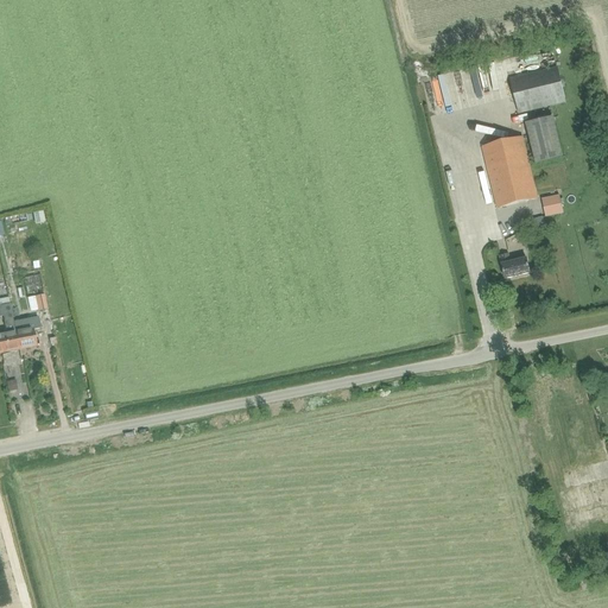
[(517,114),(564,102),(556,67),(508,78),(517,114)]
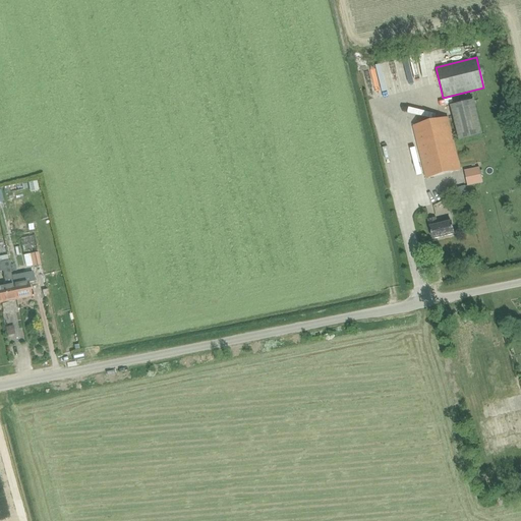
[(382,94),(397,91),(391,63),(364,69),(367,84),(379,82),(382,94)]
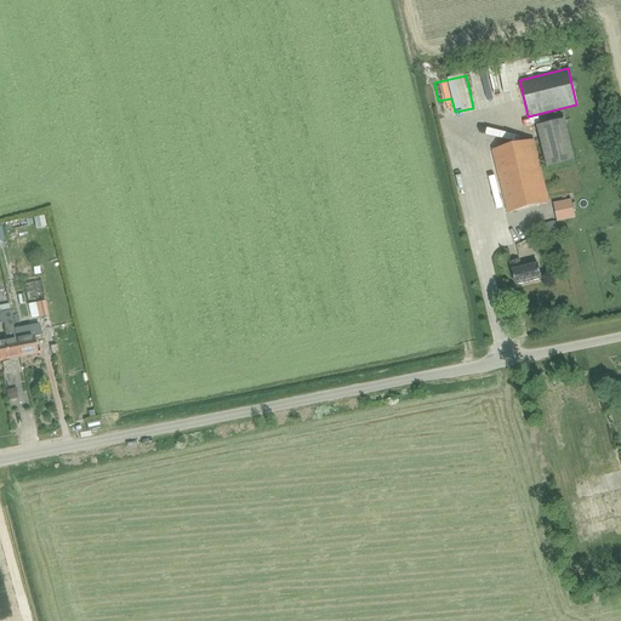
[(536,126),(546,166),(573,160),(563,120),(536,126)]
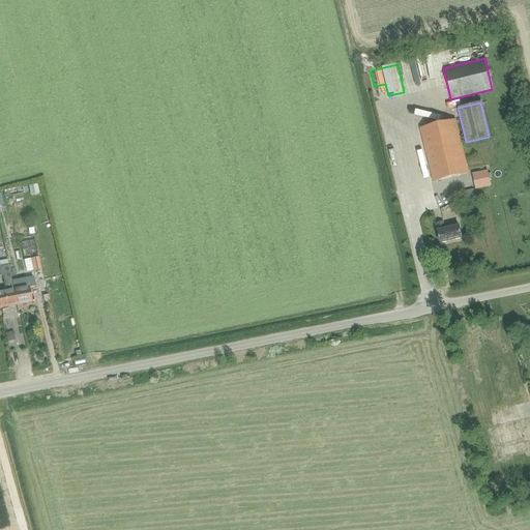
[(432,181),(467,173),(454,120),(419,128),(432,181)]
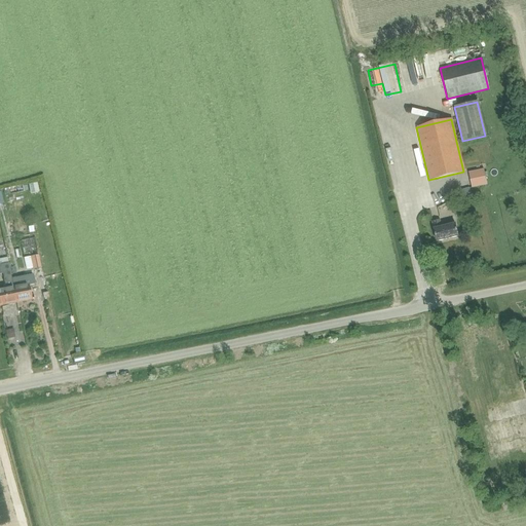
[(468,188),(457,191),(459,196),(470,193),(468,188)]
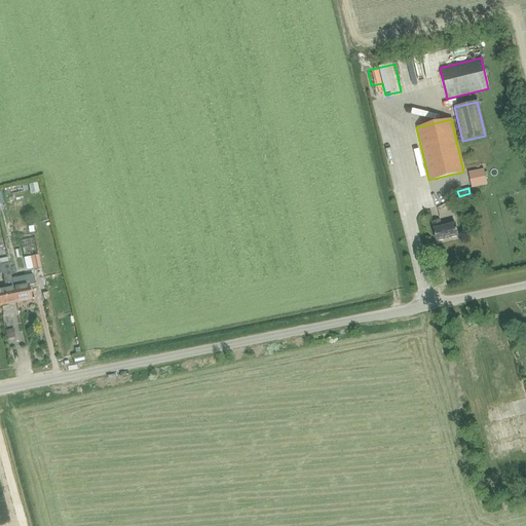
[(436,241),(457,236),(454,224),(440,227),(438,220),(430,222),(433,229),(436,241)]
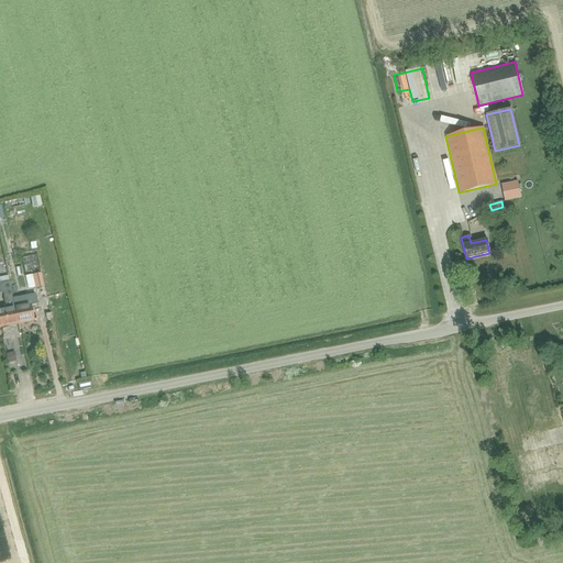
[(15,279),(22,278),(20,268),(13,269),(15,279)]
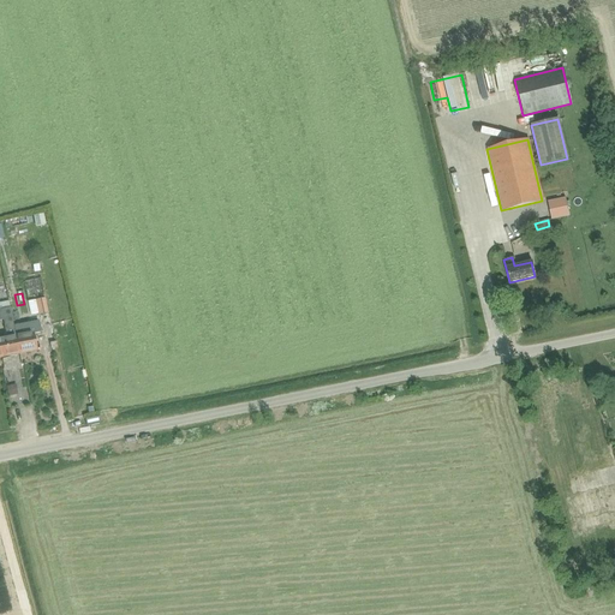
[(35,299),(37,314),(46,311),(43,298),(35,299)]
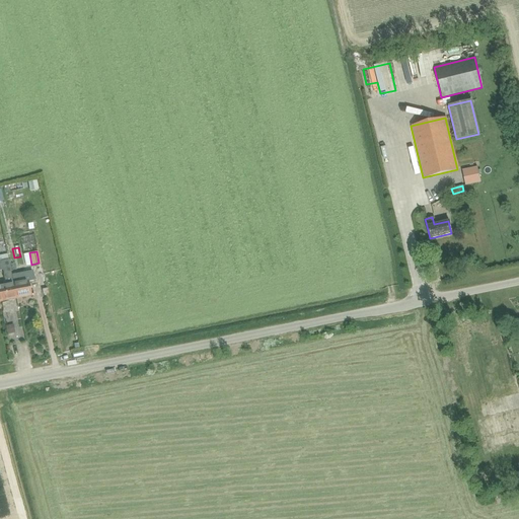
[(12,283),(9,266),(7,260),(0,261),(0,270),(2,270),(4,284),(0,285),(0,298),(0,301),(15,298),(12,283)]
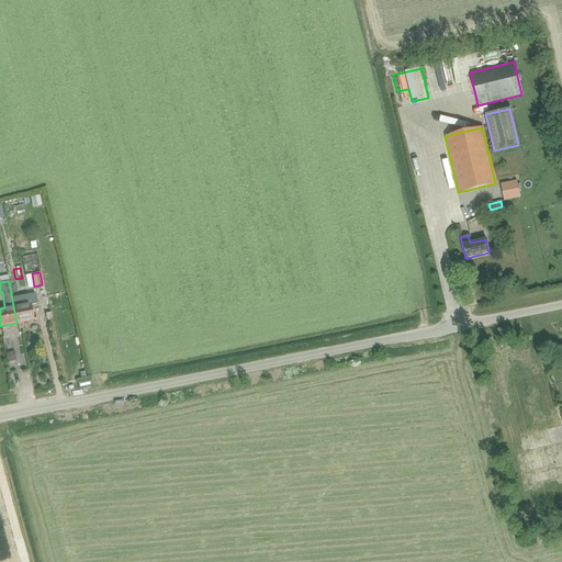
[(13,306),(17,323),(32,319),(30,304),(37,302),(35,289),(21,292),(23,304),(13,306)]
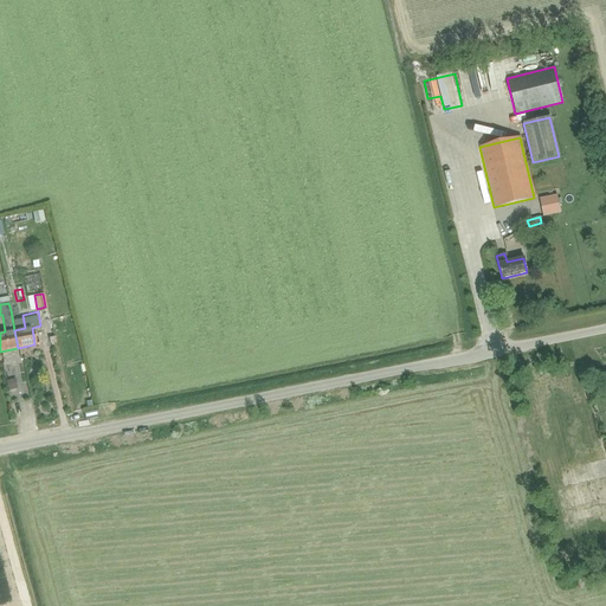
[(23,420),(26,431),(33,429),(30,418),(23,420)]
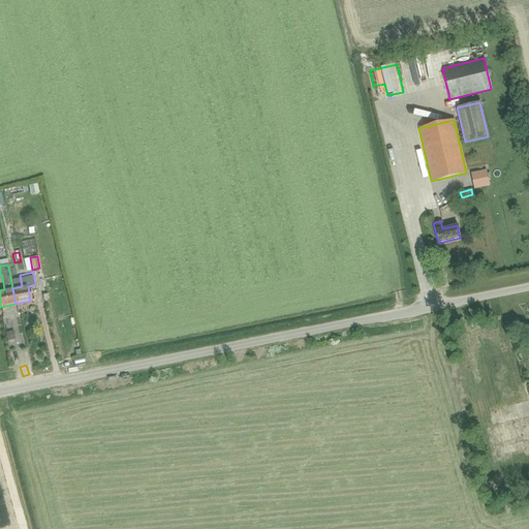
[(528,455),(522,432),(497,439),(503,462),(528,455)]
